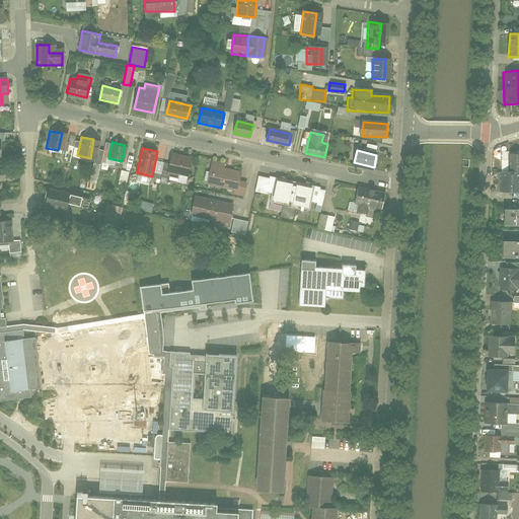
[(518,151),(502,151),(503,171),(518,172),(518,151)]
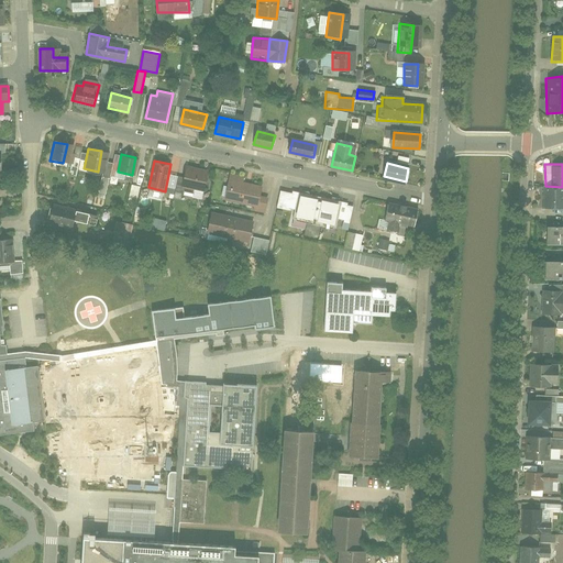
[(181,186),(203,191),(208,172),(186,166),(181,186)]
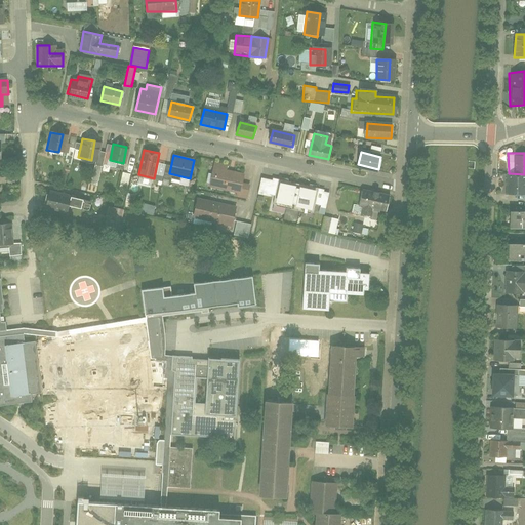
[(229,165),(214,162),(209,187),(237,193),(236,196),(247,198),(250,186),(243,184),(245,174),(228,170),(229,165)]
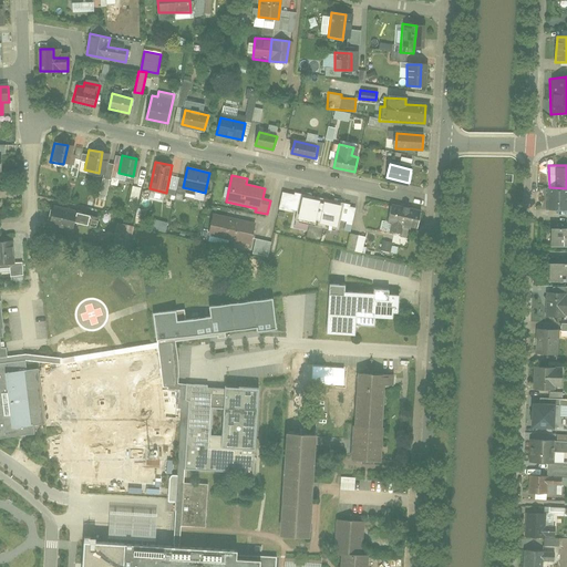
[(132,186),(130,198),(138,199),(140,187),(132,186)]
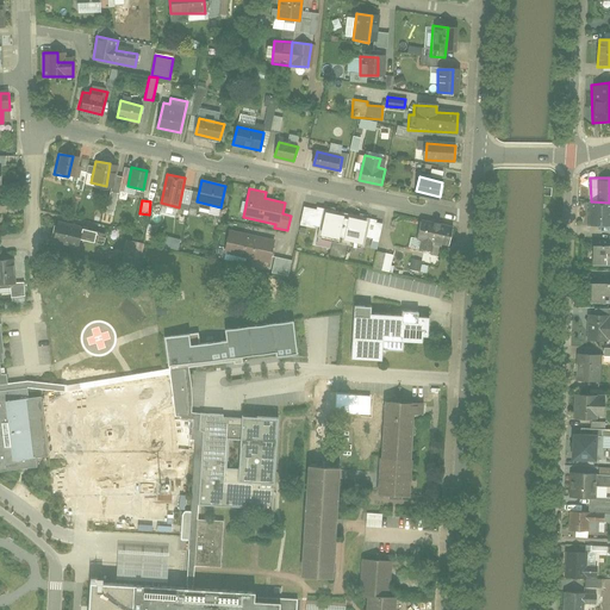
[(609,203),(591,201),(592,226),(609,224),(609,203)]
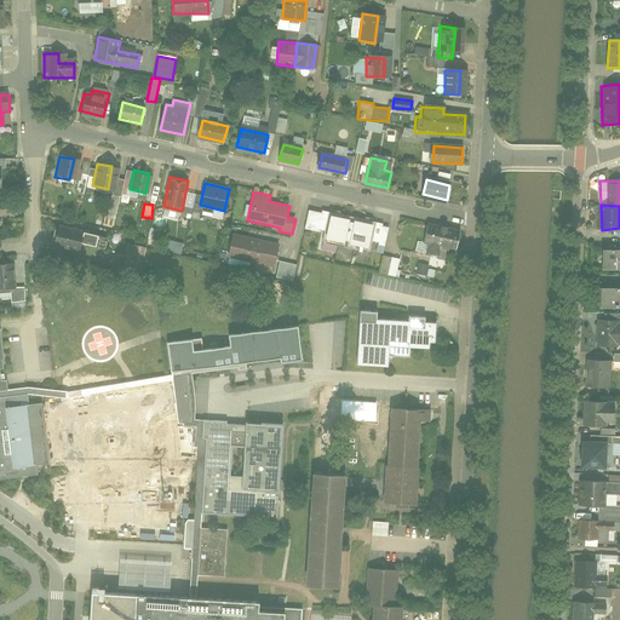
[(326,217),(322,240),(331,241),(336,219),(326,217)]
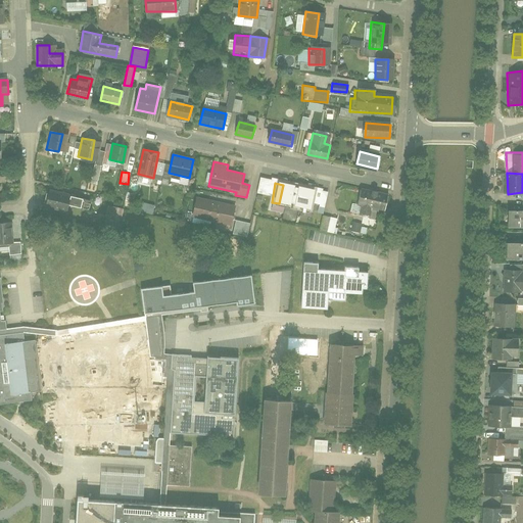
[(283,185),(279,203),(286,205),(290,186),(283,185)]
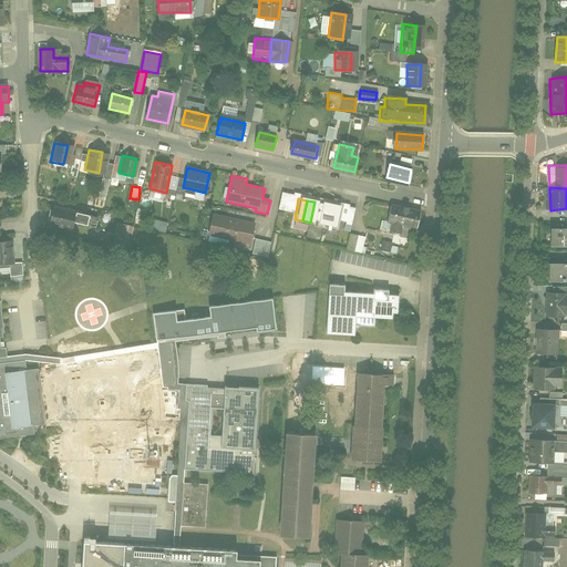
[(315,202),(310,223),(319,224),(322,204),(315,202)]
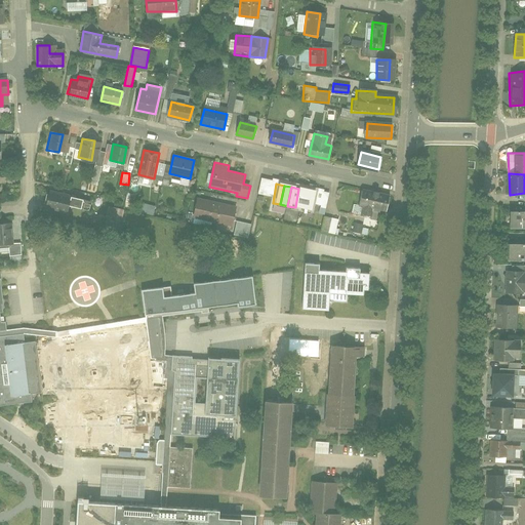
[(298,189),(295,207),(303,209),(307,190),(298,189)]
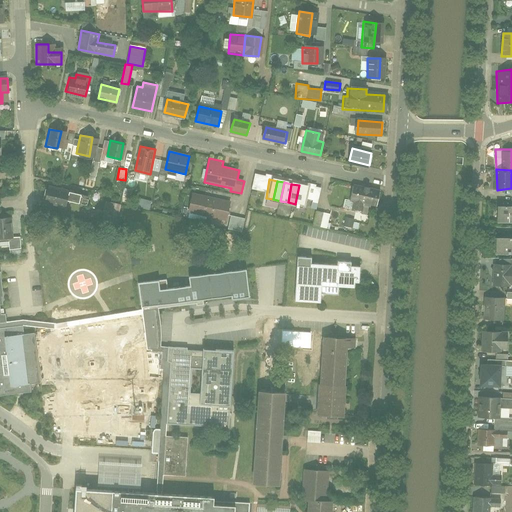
[(299,185),(295,204),(303,205),(306,186),(299,185)]
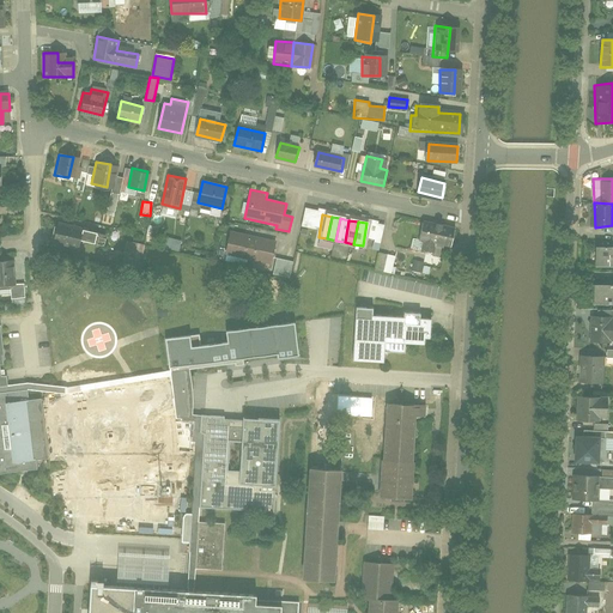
[(450,248),(455,230),(423,223),(418,241),(423,242),(422,250),(432,253),(435,244),(450,248)]
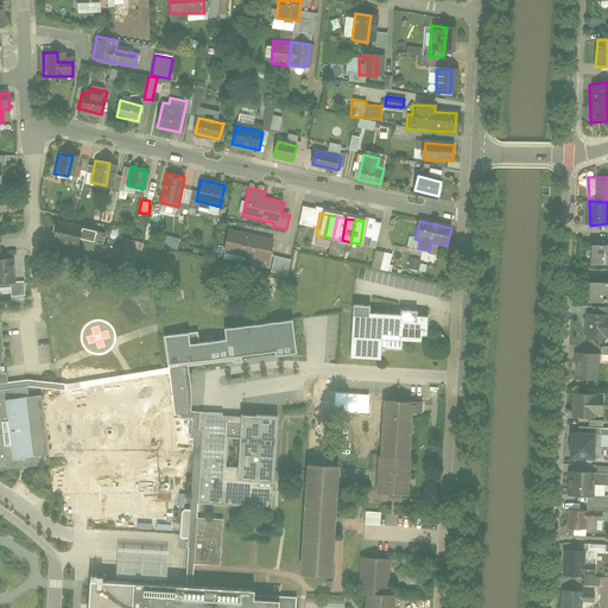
[(55,226),(52,241),(76,246),(80,232),(55,226)]
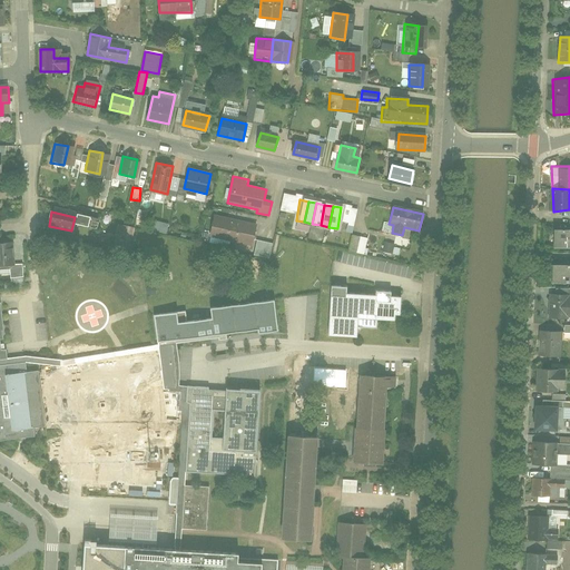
[(256,225),(215,215),(210,236),(252,246),(256,225)]
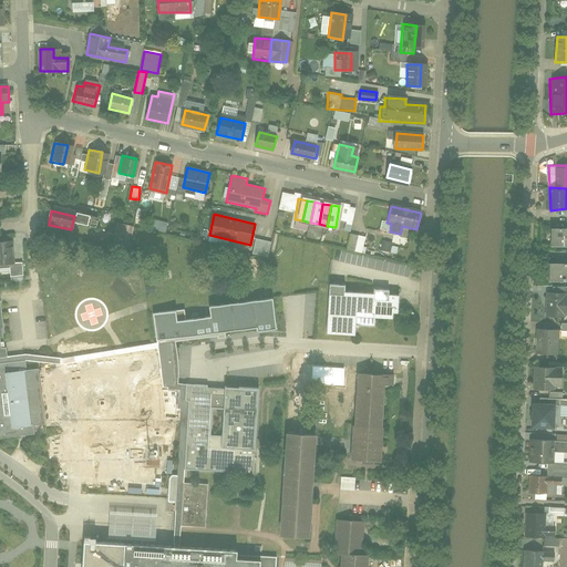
[(166,233),(167,223),(153,219),(151,229),(166,233)]
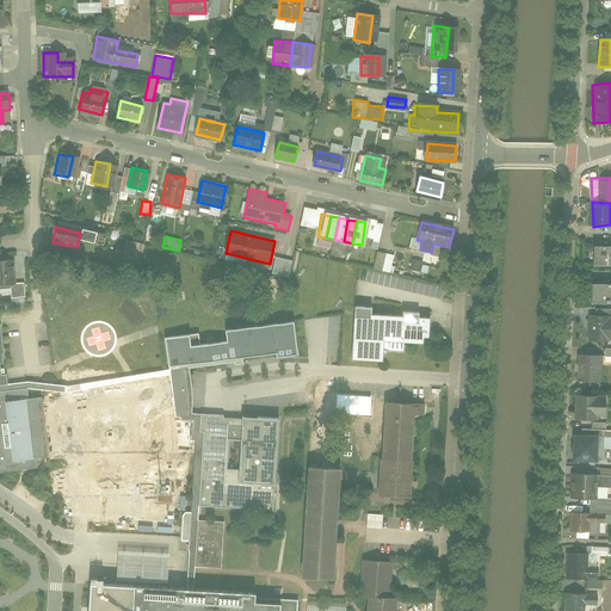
[(140,264),(143,244),(125,240),(122,260),(140,264)]
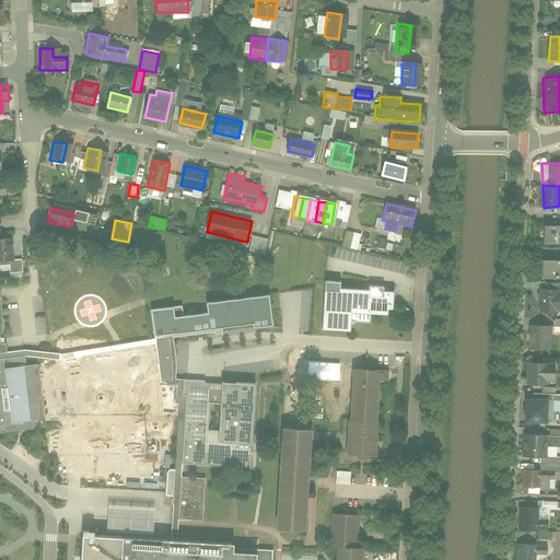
[(559,221),(543,221),(543,243),(559,243),(559,221)]
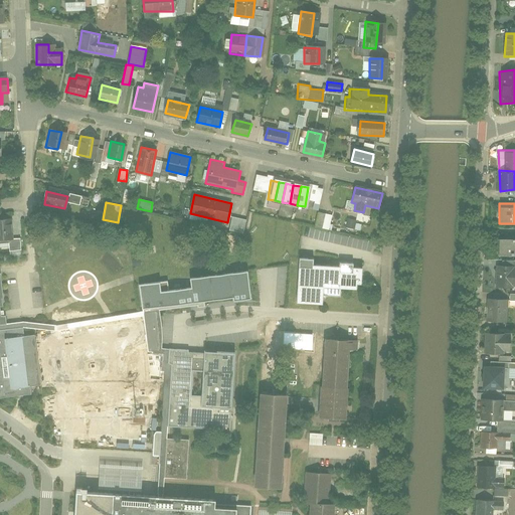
[(314,225),(328,229),(332,215),(318,211),(314,225)]
